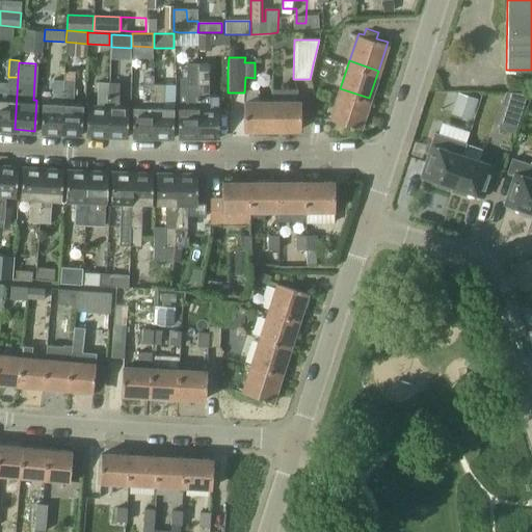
[(197,84),(197,63),(187,63),(187,77),(187,84),(197,84)]
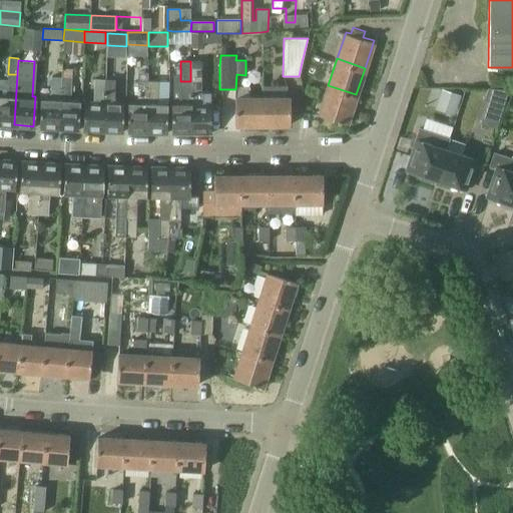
[(200,81),(200,77),(200,61),(190,61),(190,81),(200,81)]
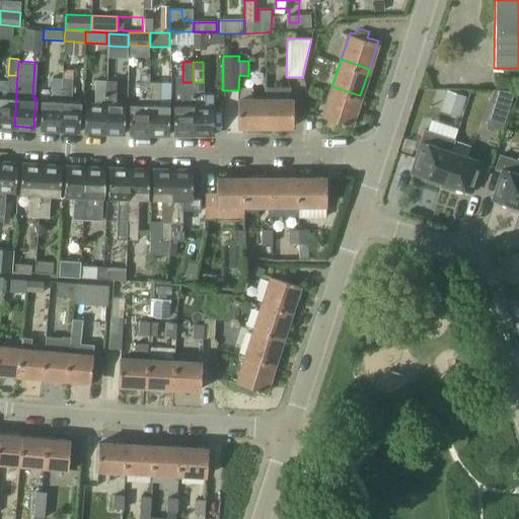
[(62,78),(59,129),(78,130),(80,101),(70,100),(71,76),(72,71),(63,70),(62,76),(62,78)]
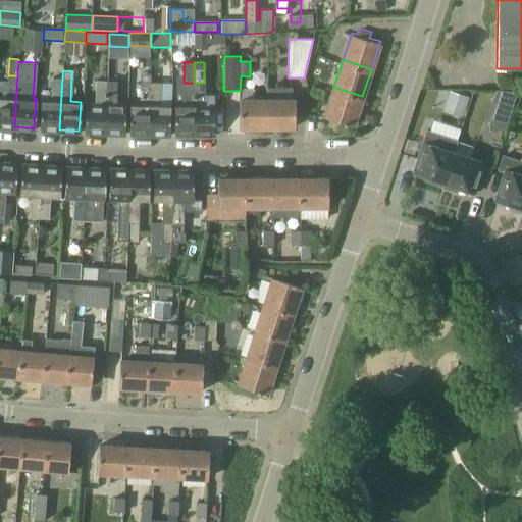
[(0,125),(14,126),(17,75),(8,75),(8,79),(0,77),(0,125)]
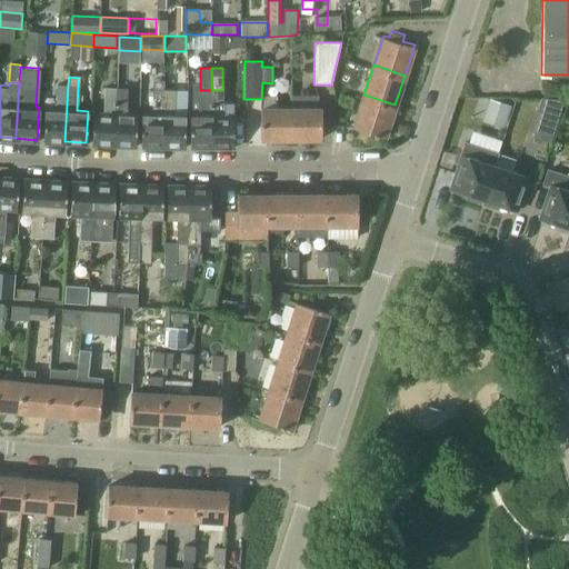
[(200,90),(200,82),(192,82),(192,112),(190,112),(190,146),(211,146),(211,90),(200,90)]
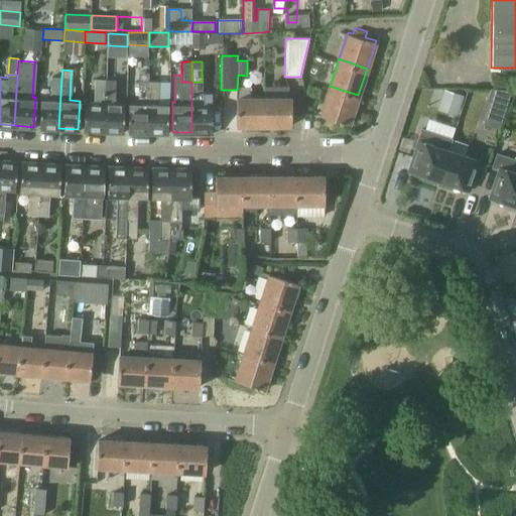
[(85,98),(84,130),(103,131),(105,77),(96,76),(95,98),(85,98)]
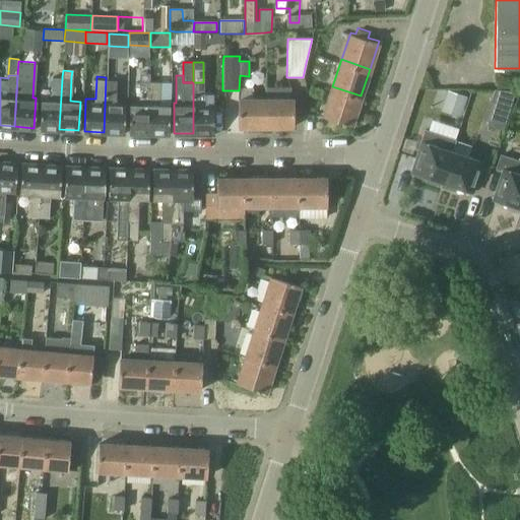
[(124,132),(125,101),(115,100),(116,77),(106,77),(104,132),(124,132)]
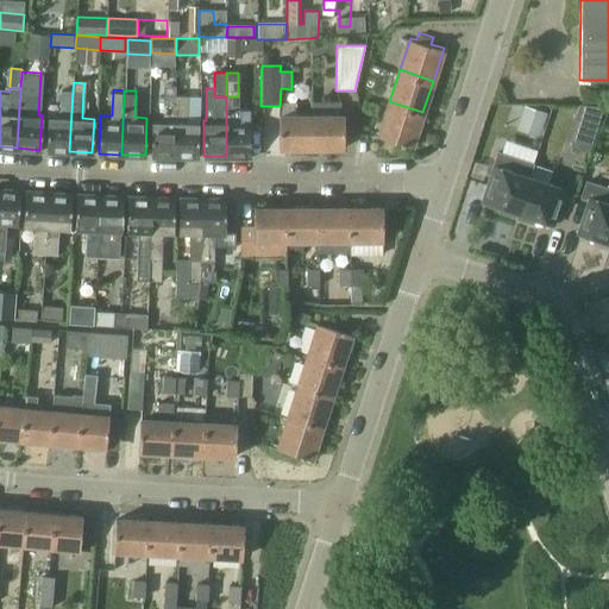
[(48,115),(46,150),(69,151),(73,92),(61,92),(58,117),(48,115)]
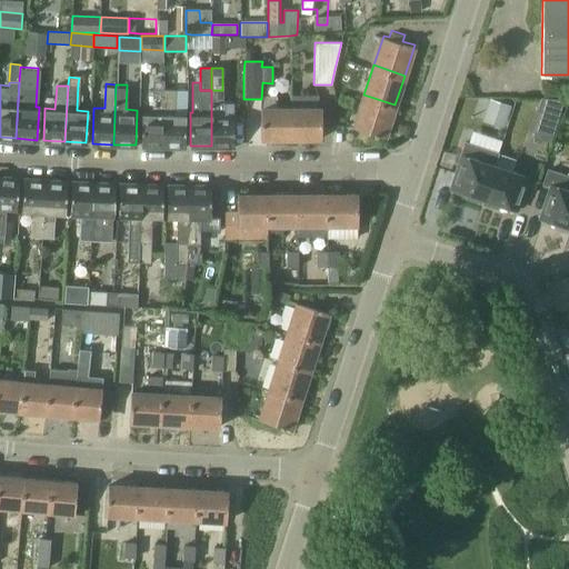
[(142,110),(140,145),(162,146),(165,86),(153,86),(152,110),(142,110)]
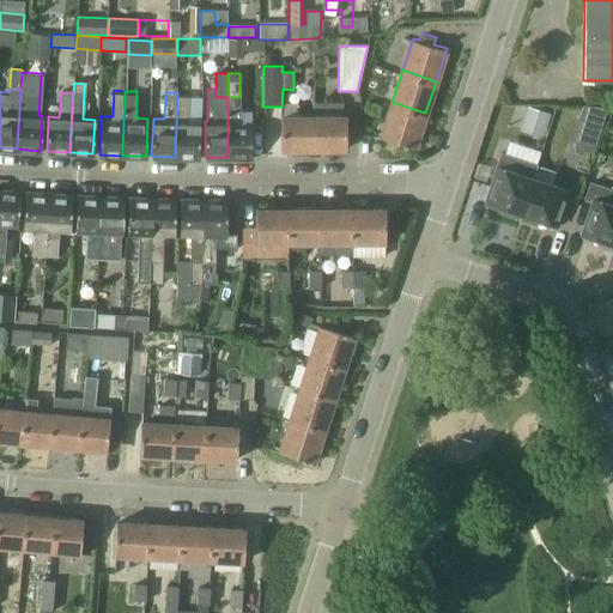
[(198,158),(200,120),(188,120),(189,92),(177,92),(175,157),(198,158)]
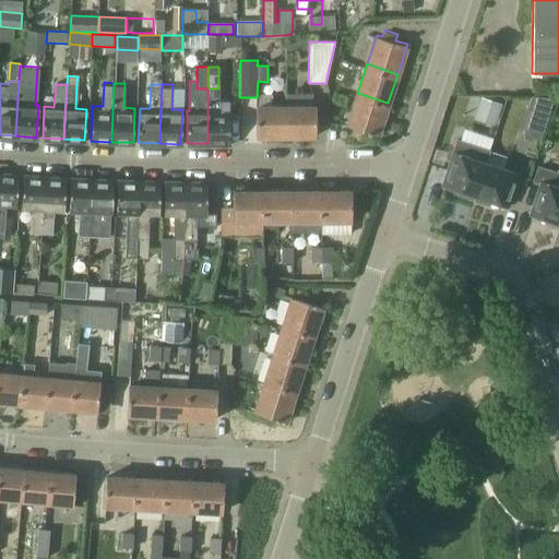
[(218,88),(207,88),(207,143),(229,143),(229,110),(219,110),(218,88)]
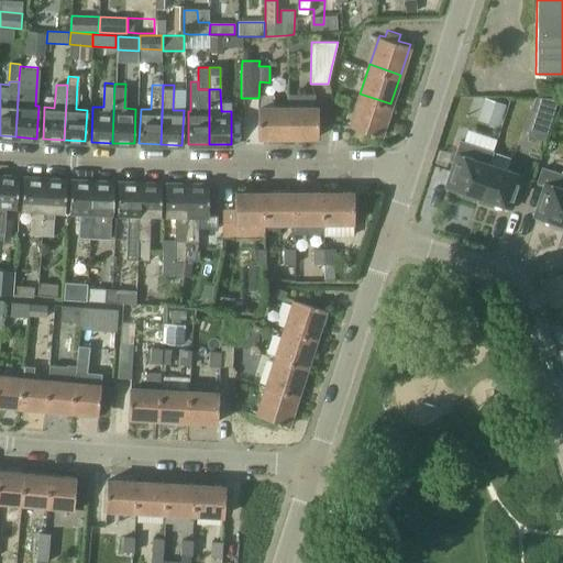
[(350,123),(381,134),(390,103),(360,94),(350,123)]
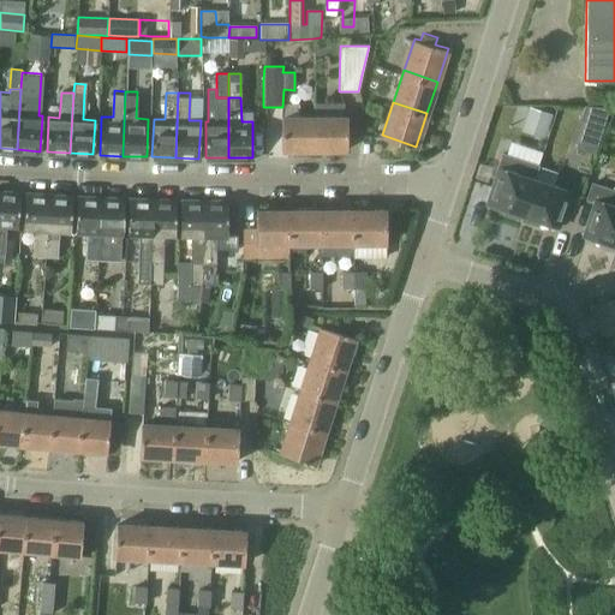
[(585,102),(581,118),(589,120),(581,148),(598,151),(609,109),(585,102)]
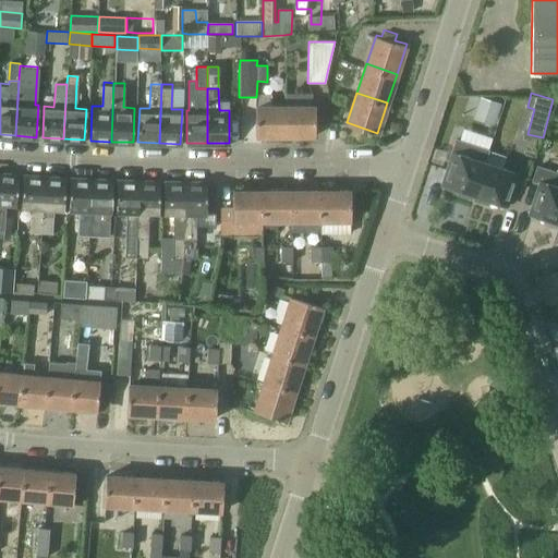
[(255,106),(255,134),(284,133),(284,106),(271,106),(271,95),(257,95),(256,106),(255,106)]
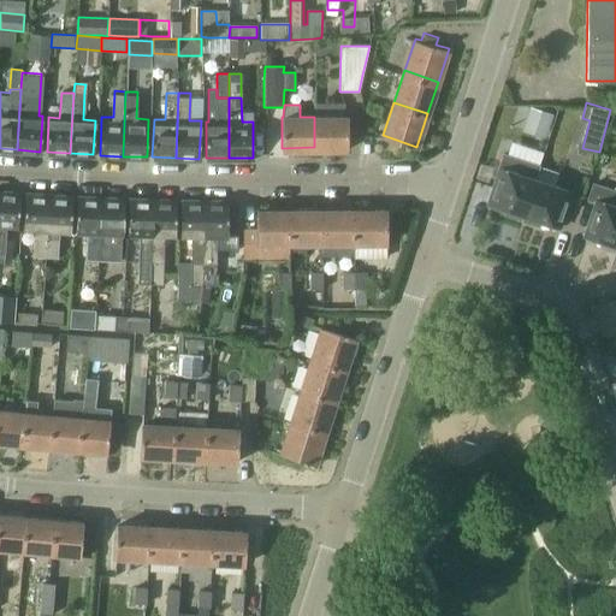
[(531,107),(522,131),(545,138),(552,114),(531,107)]
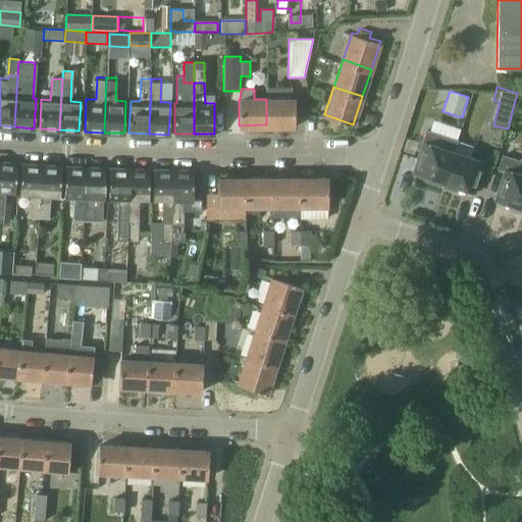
[(294,124),(294,98),(266,99),(266,124),(294,124)]
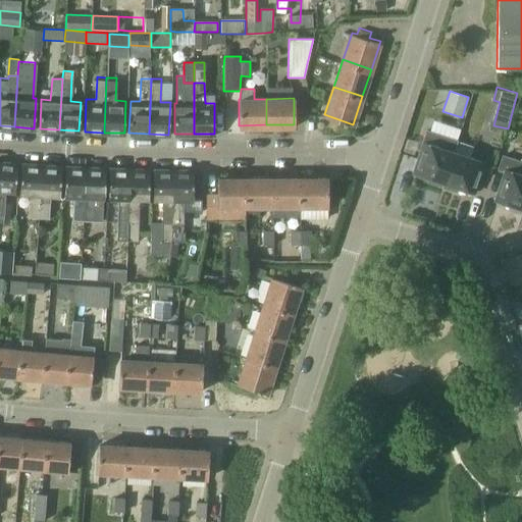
[(432,133),(460,138),(463,126),(434,120),(432,133)]
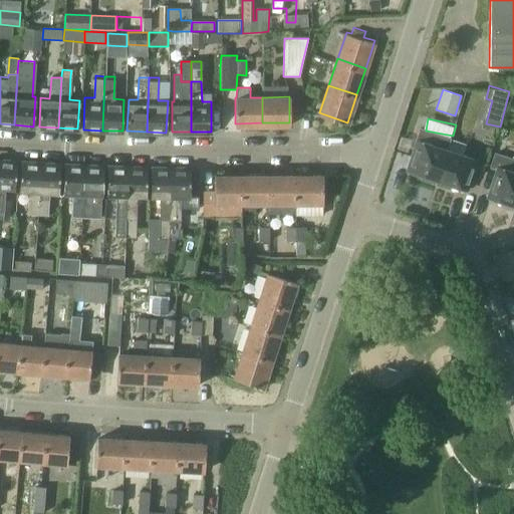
[(418,142),(409,169),(423,173),(421,177),(436,182),(450,139),(424,130),(421,129),(420,129),(416,141),(418,142)]
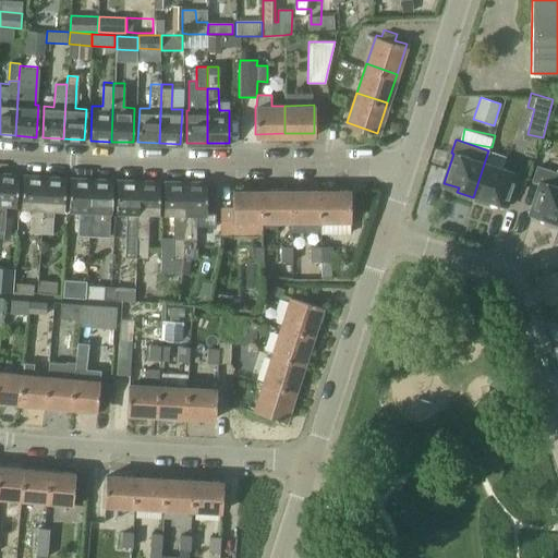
[(488,150),(473,197),(489,203),(490,198),(506,204),(517,171),(502,167),(506,156),(488,150)]
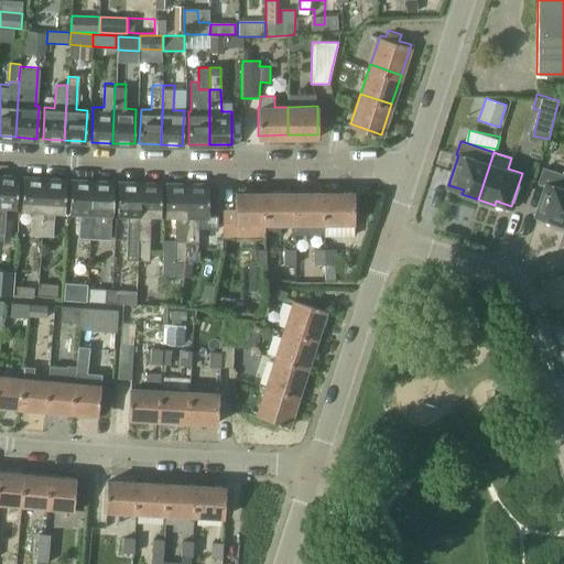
[(563,174),(543,169),(538,184),(546,186),(537,214),(552,219),(551,224),(563,228),(563,174)]
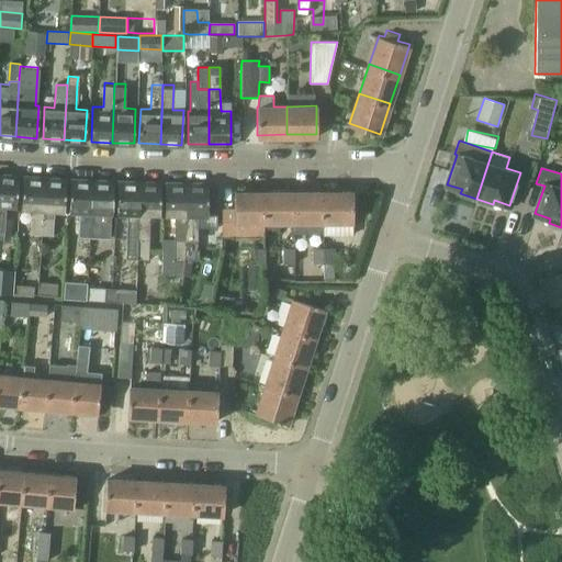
[(17,206),(19,175),(0,172),(0,229),(3,229),(6,205),(17,206)]
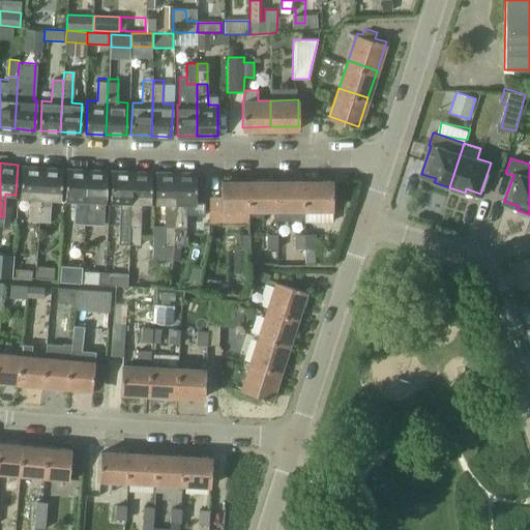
[(22,166),(20,195),(29,196),(28,219),(28,222),(39,223),(39,221),(42,167),(22,166)]
